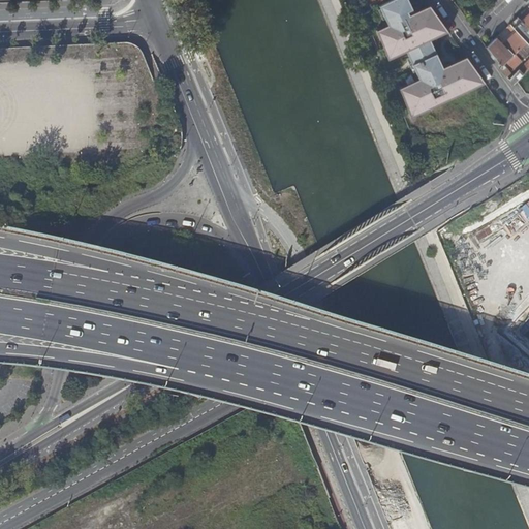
[(407,0),(390,0),(380,5),(389,22),(376,27),(389,56),(398,52),(400,54),(407,51),(431,39),(448,31),(431,8),(425,11),(423,8),(409,14),(407,11),(412,9),(407,0)]
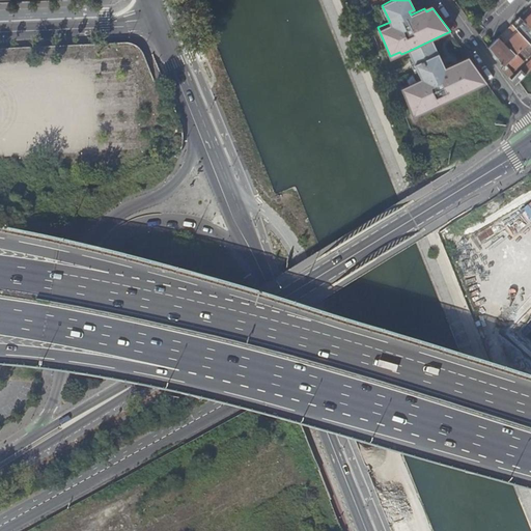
[(530,14),(524,22),(520,26),(530,36),(530,14)]
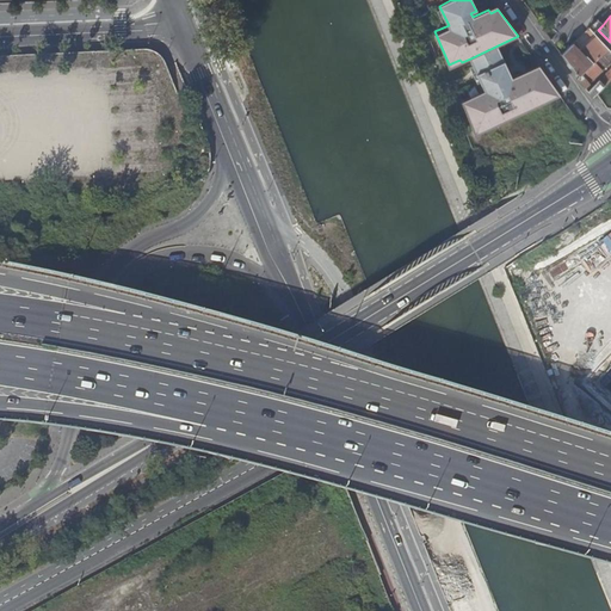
[(609,48),(609,49),(610,47),(610,42),(598,30),(603,25),(598,20),(590,29),(598,38),(609,48)]
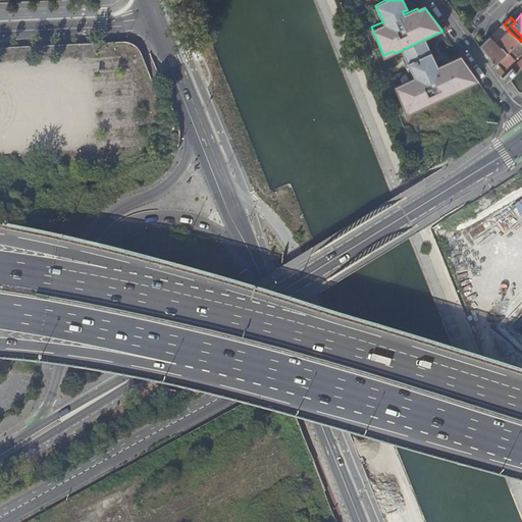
[(482,52),(493,67),(505,56),(511,50),(520,41),(511,33),(503,40),(504,41),(498,48),(488,39),(483,45),(482,52)]
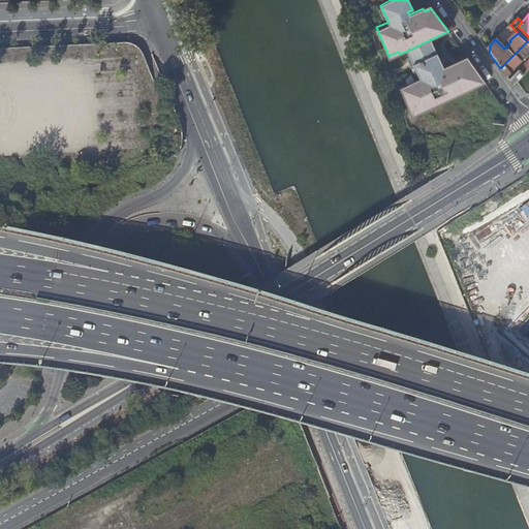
[(431,39),(407,51),(414,64),(425,59),(431,73),(444,67),(431,39)]
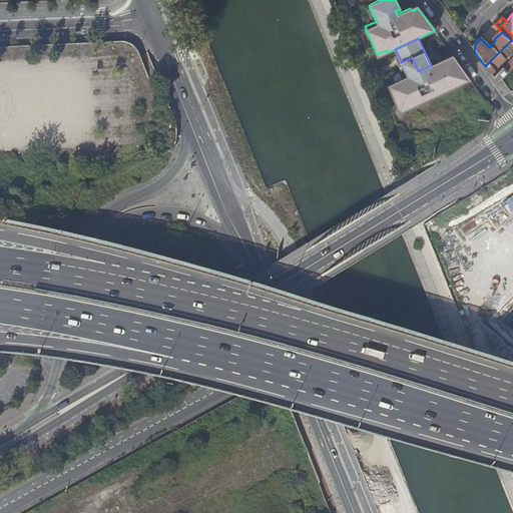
[(496,55),(485,66),(484,67),(492,75),(496,72),(494,70),(512,54),(511,53),(512,51),(512,43),(511,41),(511,40),(502,49),(496,55)]
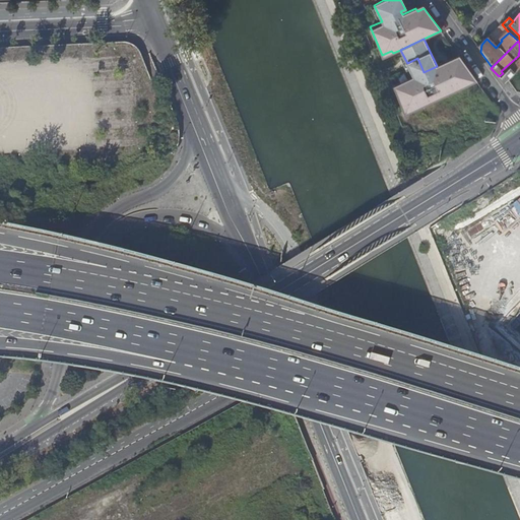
[(413,77),(397,85),(407,107),(403,109),(405,115),(432,103),(430,98),(444,90),(446,95),(476,80),(458,55),(451,59),(452,62),(446,65),(445,62),(437,66),(424,72),(417,58),(407,63),(413,77)]
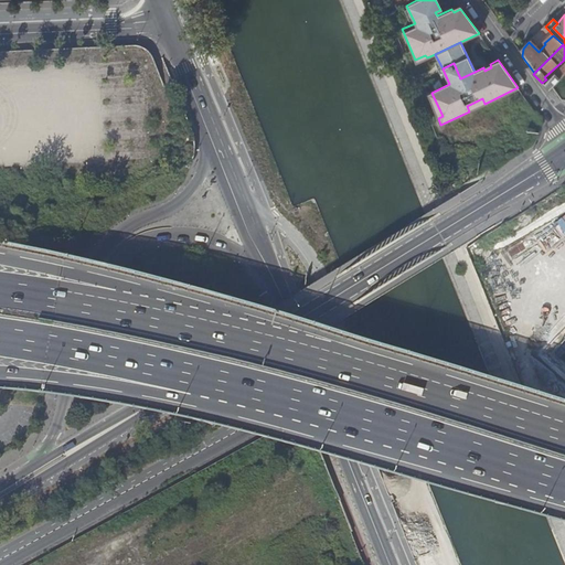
[(551,78),(556,84),(564,74),(564,66),(555,74),(551,78)]
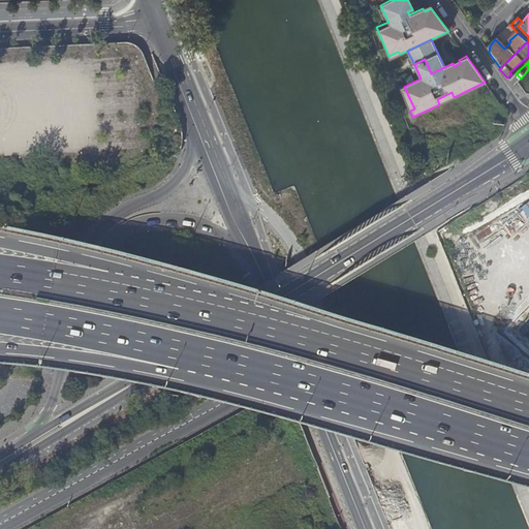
[(508,80),(514,85),(518,82),(519,81),(514,75),(508,80)]
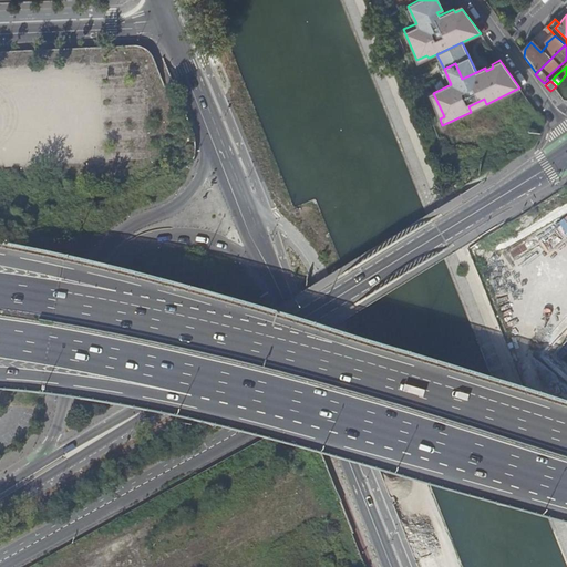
[(444,116),(433,93),(430,94),(440,119),(444,116)]
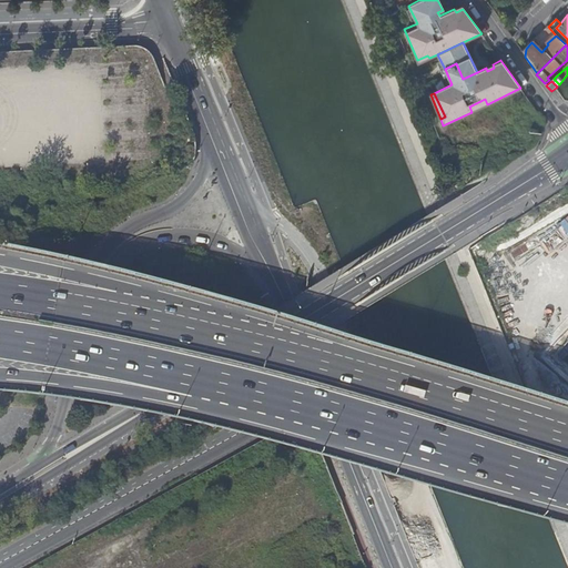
[(485,99),(469,107),(472,112),(487,104),(485,99)]
